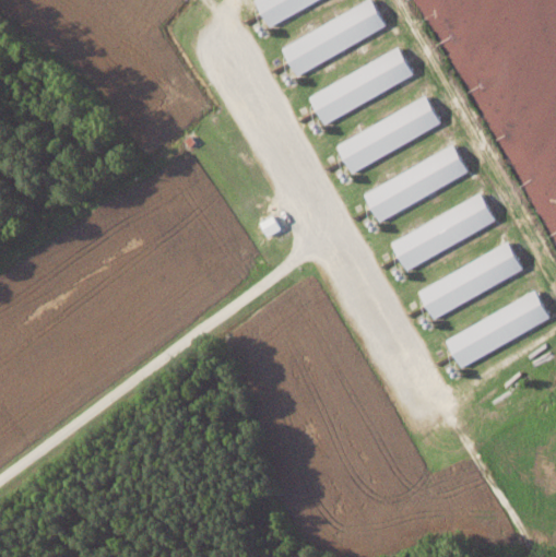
[(319,0),(252,0),(268,27),(319,0)]
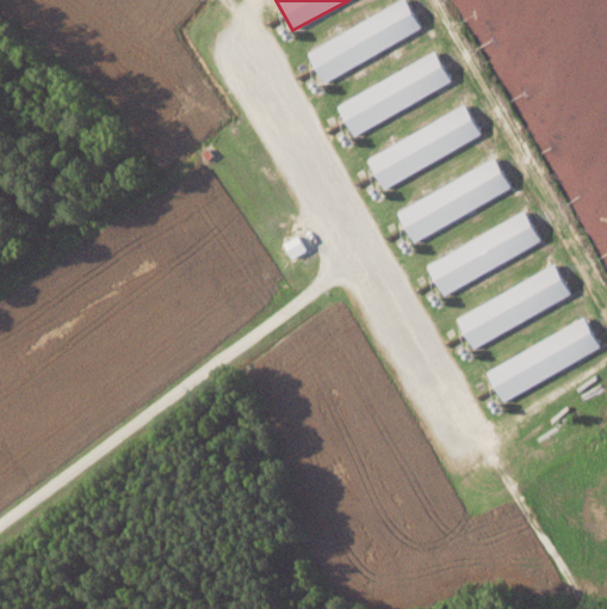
[(421,31),(404,0),(305,53),(322,84),(421,31)]
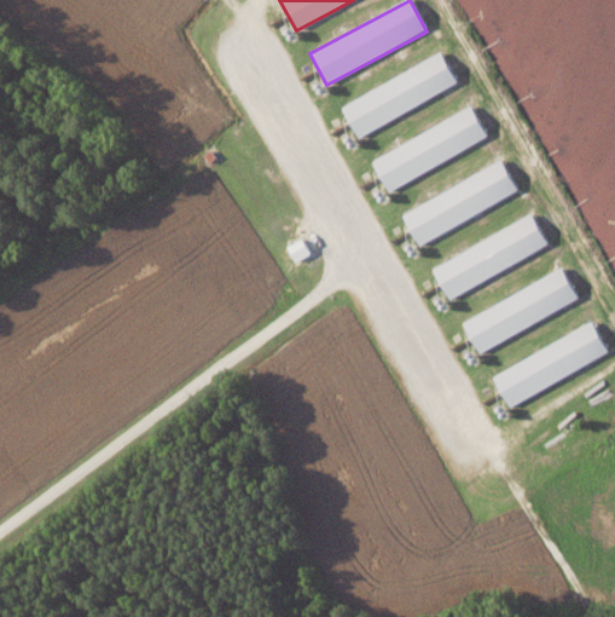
[(357,139),(457,85),(440,53),(340,108),(357,139)]
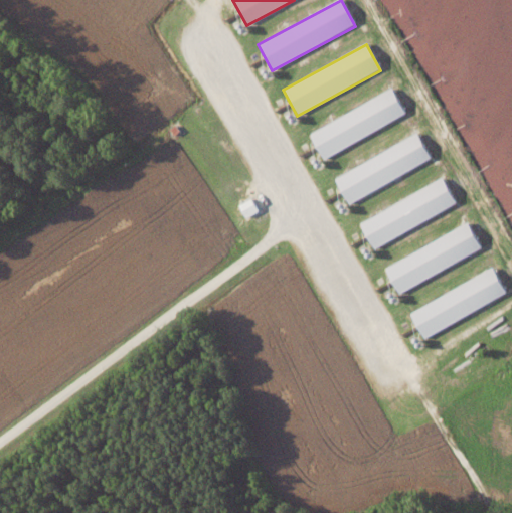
[(405,116),(392,91),(308,134),(321,159),(405,116)]
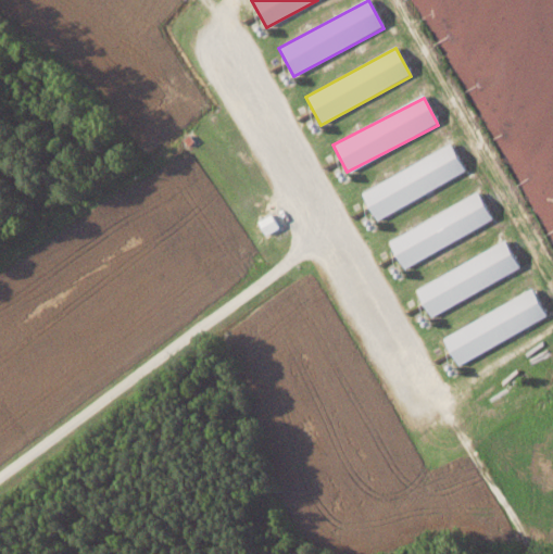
[(465,174),(451,146),(360,192),(375,221),(465,174)]
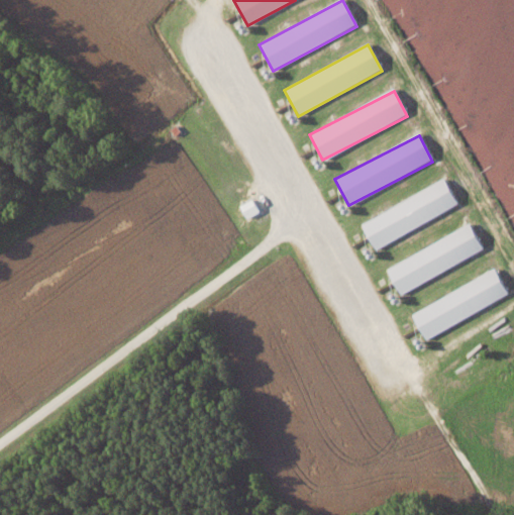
[(361,225),(374,250),(457,206),(444,181),(361,225)]
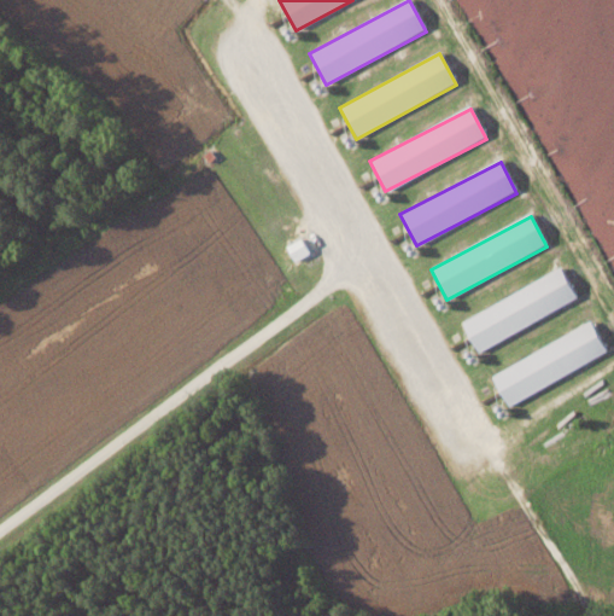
[(286,248),(294,263),(309,255),(300,239),(286,248)]
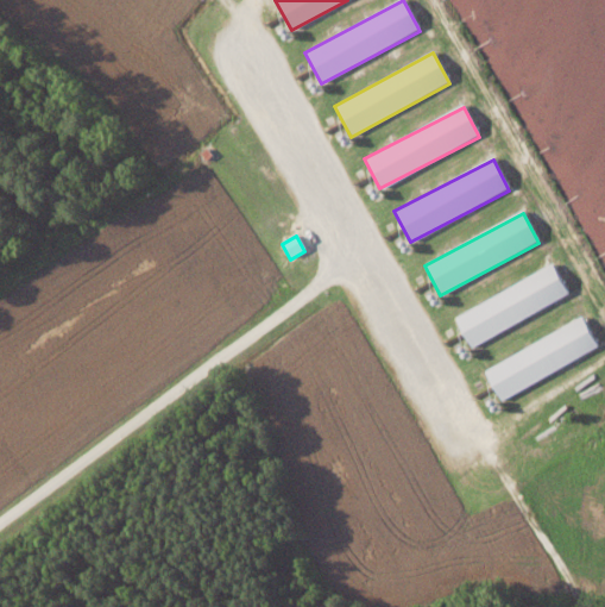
[(568,298),(554,267),(454,317),(468,348),(568,298)]
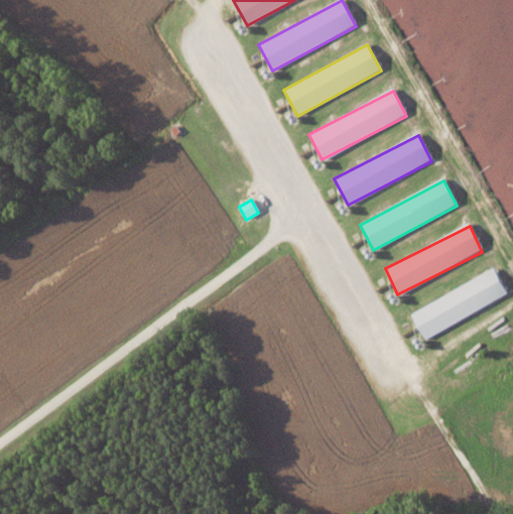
[(421,338),(508,298),(496,272),(409,311),(421,338)]
